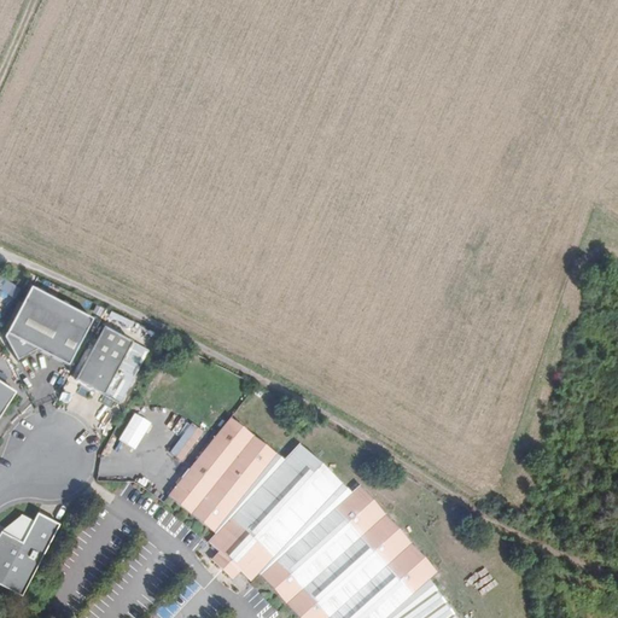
[(17,361),(38,350),(68,366),(92,320),(30,287),(4,337),(17,361)]
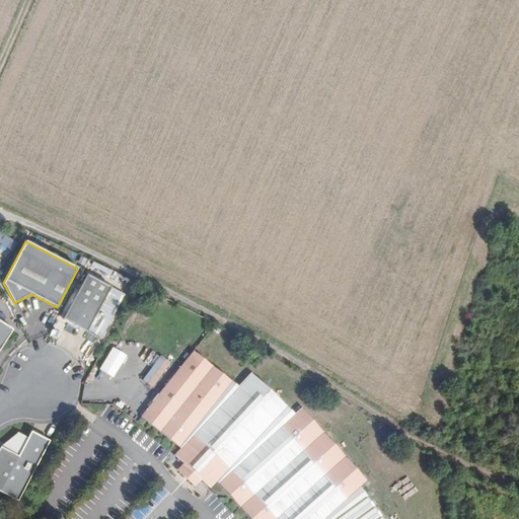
[(126,297),(88,276),(79,291),(77,295),(64,318),(69,322),(91,335),(96,338),(101,340),(126,297)]
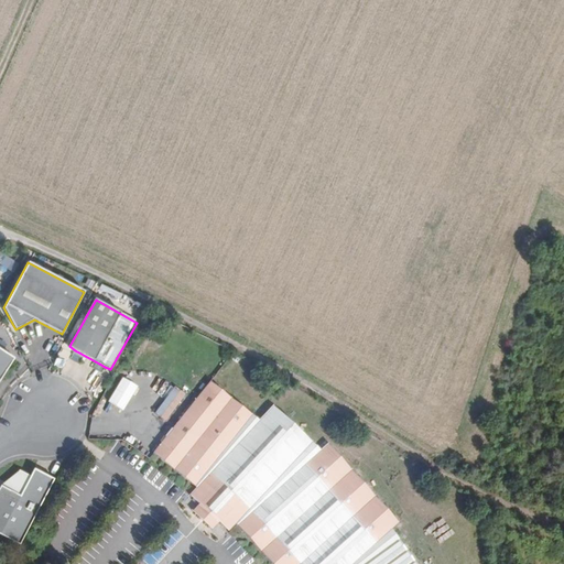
[(68,353),(62,348),(57,355),(64,360),(68,353)]
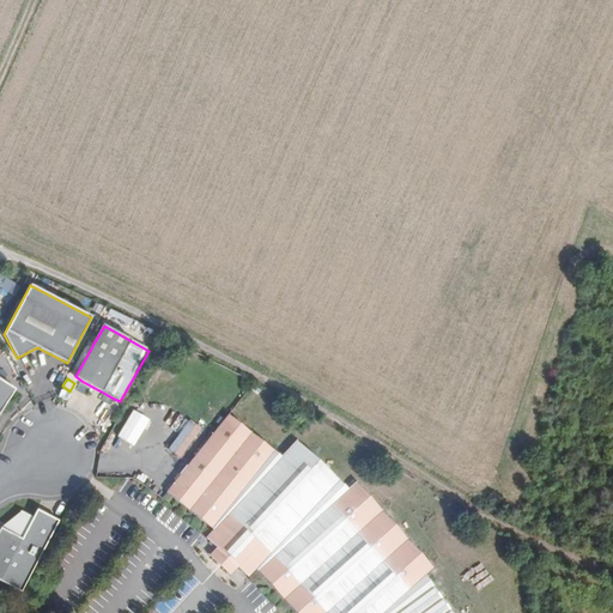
[(0,412),(13,393),(14,390),(0,380),(0,412)]
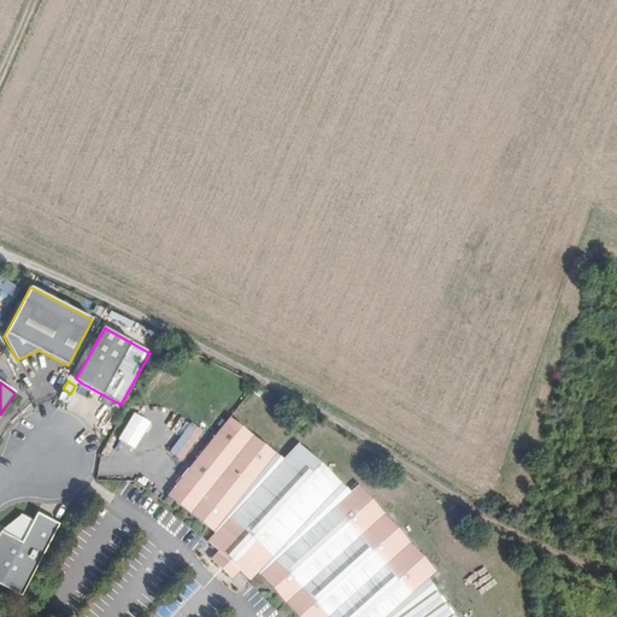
[(282,459),(230,417),(168,495),(215,533),(282,459)]
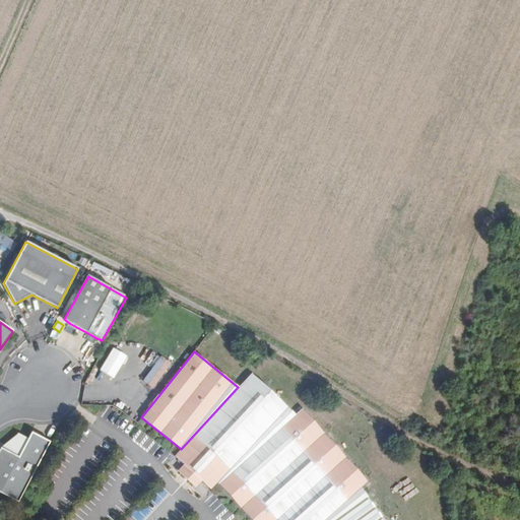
[(295,415),(251,374),(238,387),(181,449),(177,453),(175,456),(184,464),(202,481),(210,490),(217,483),(217,482),(295,415)]
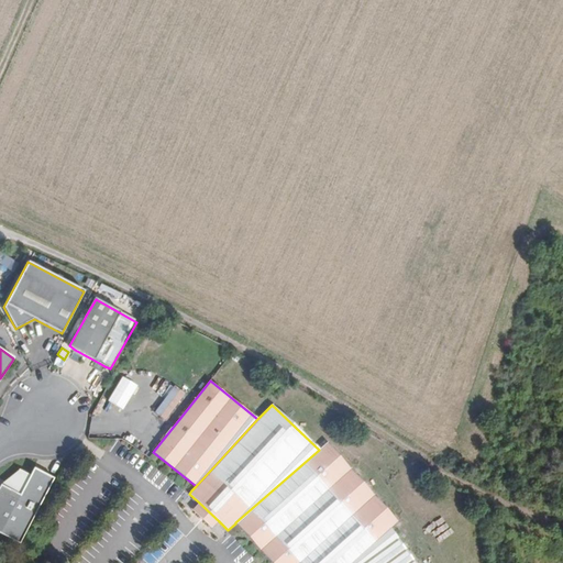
[(319,450),(235,522),(271,562),(352,562),(390,528),(398,522),(327,442),(319,450)]
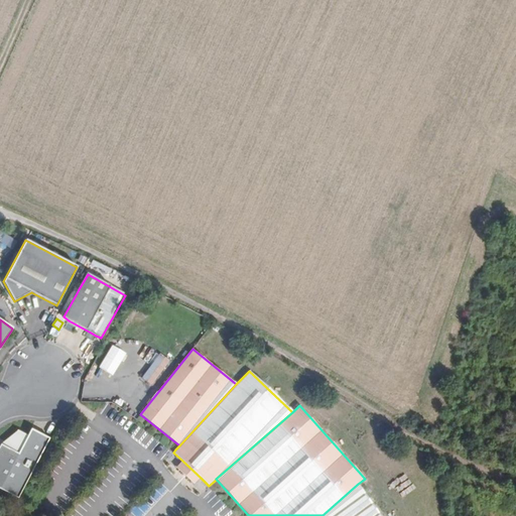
[(0,444),(0,489),(17,499),(51,435),(31,425),(28,432),(18,428),(0,444)]
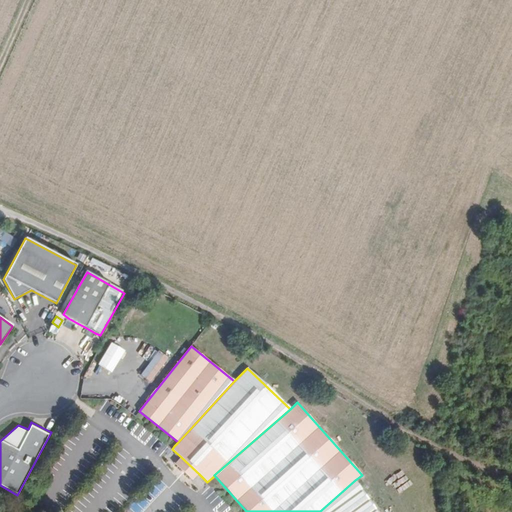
[(199,474),(181,457),(174,464),(184,473),(192,481),(199,474)]
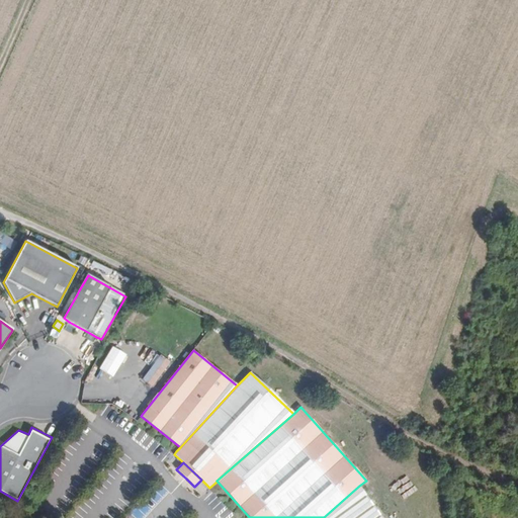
[(382,517),(359,486),(324,517),(382,517)]
